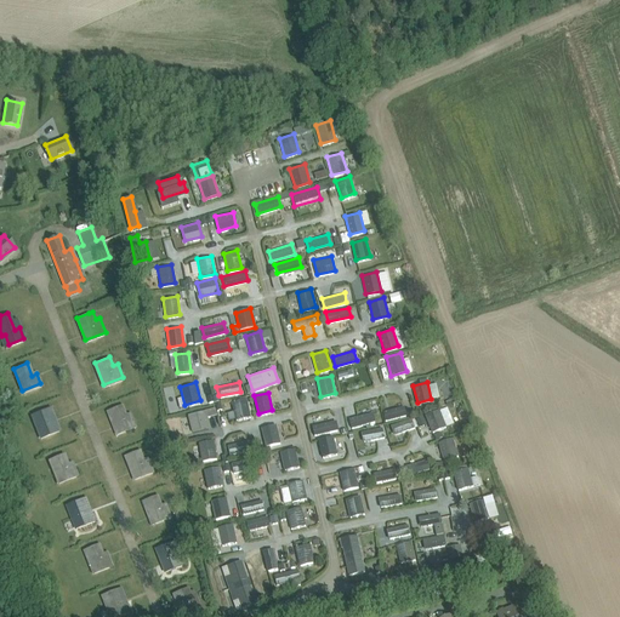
[(232,401),(235,418),(250,416),(245,398),(232,401)]
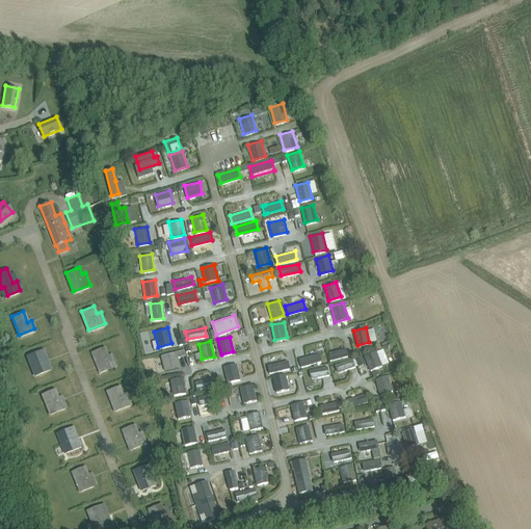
[(105,346),(102,347),(93,351),(100,370),(116,364),(111,351),(108,353),(105,346)]
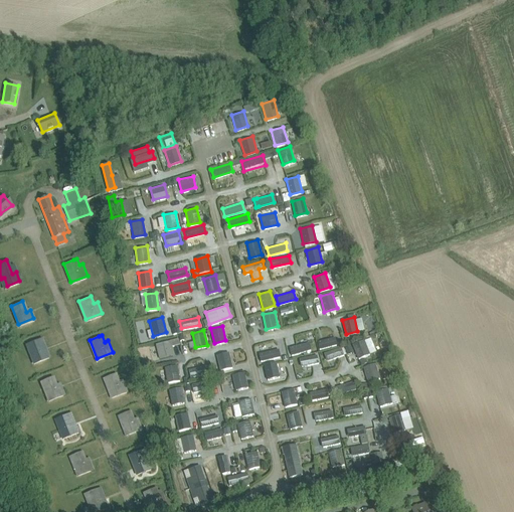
[(335,335),(317,340),(320,349),(337,344),(335,335)]
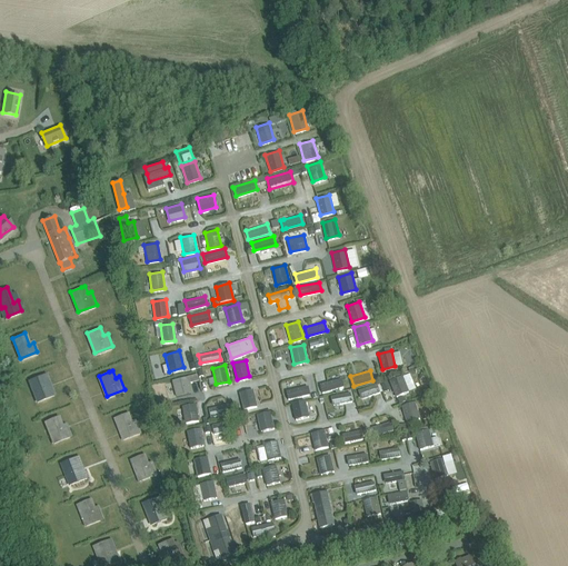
[(37,399),(53,393),(49,384),(46,386),(41,374),(28,379),(37,399)]
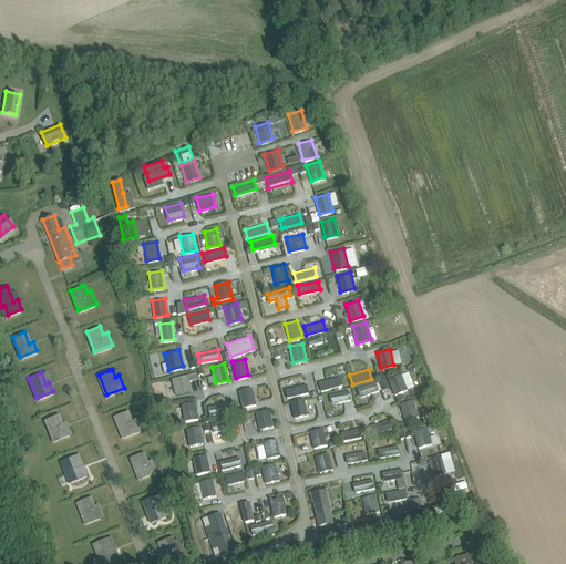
[(394,393),(407,389),(400,373),(388,378),(394,393)]
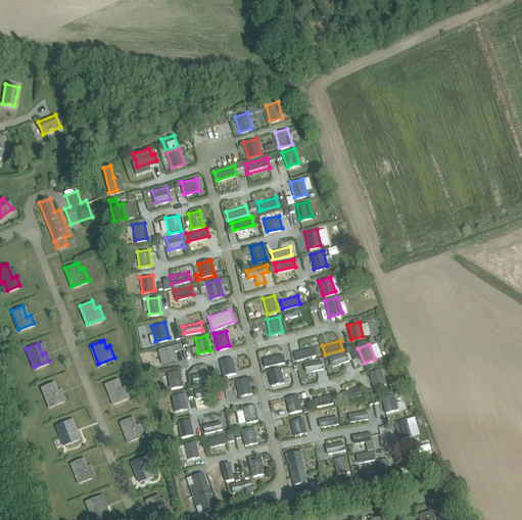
[(172,345),(157,348),(161,363),(176,359),(172,345)]
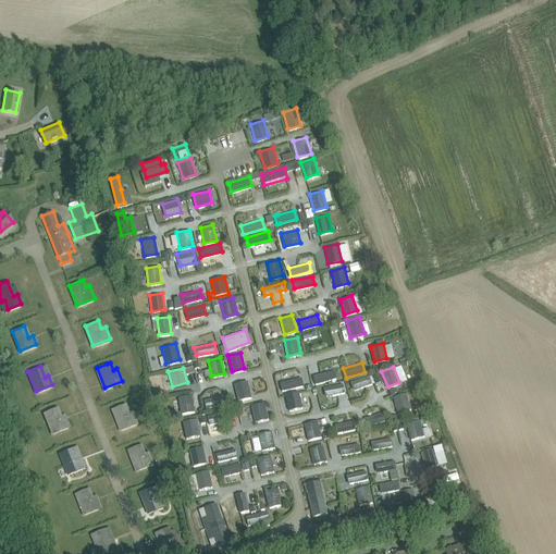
[(333,368),(312,373),(314,383),(328,379),(332,378),(336,377),(333,368)]
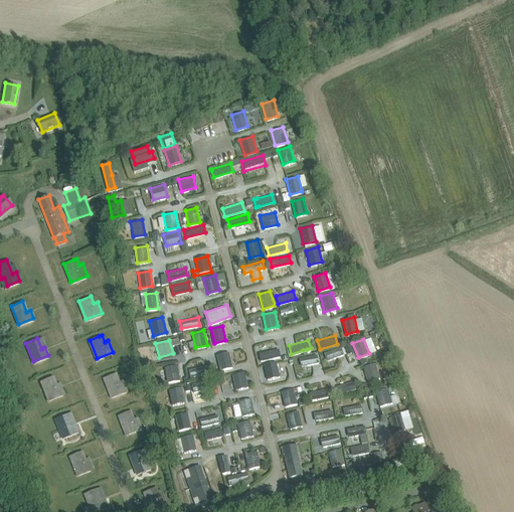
[(324,351),(327,359),(343,353),(340,345),(324,351)]
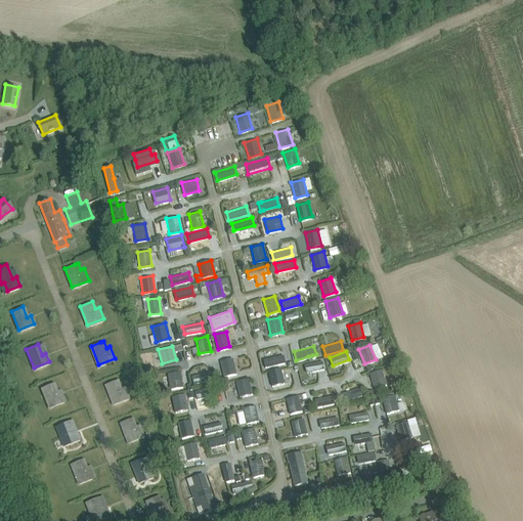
[(282,353),(263,358),(264,365),(285,361),(282,353)]
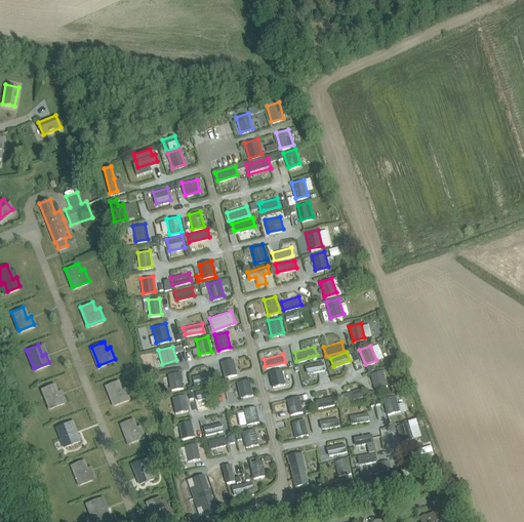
[(225,376),(236,373),(233,358),(220,361),(225,376)]
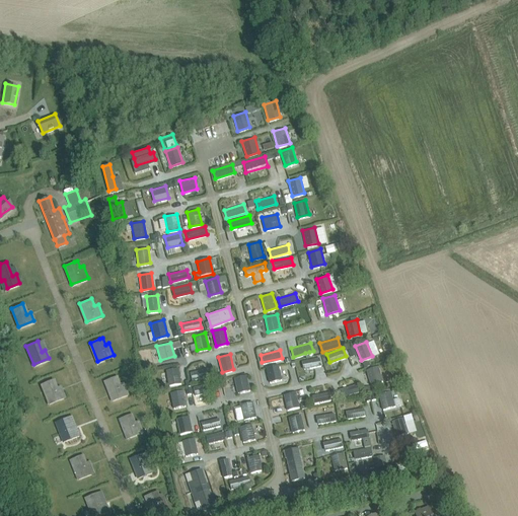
[(319,356),(302,359),(303,367),(320,364),(319,356)]
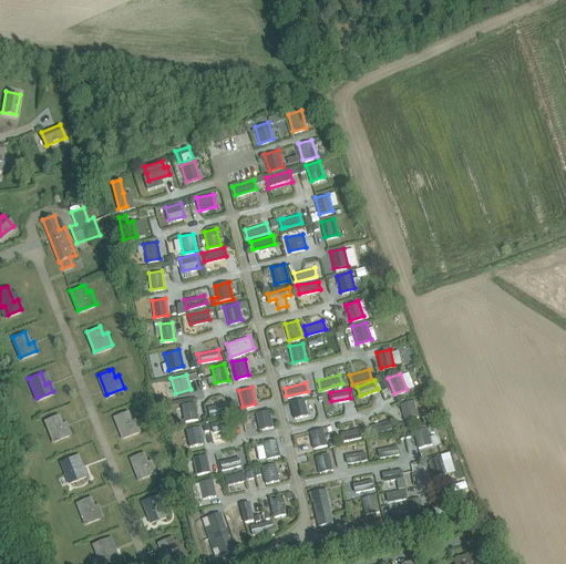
[(307,413),(304,397),(290,399),(294,416),(307,413)]
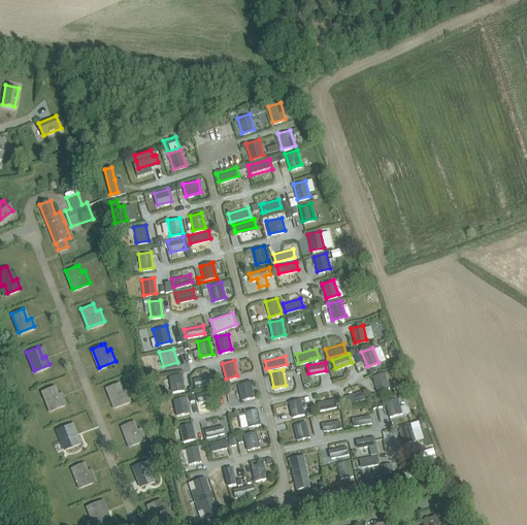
[(384,371),(372,375),(376,390),(389,386),(384,371)]
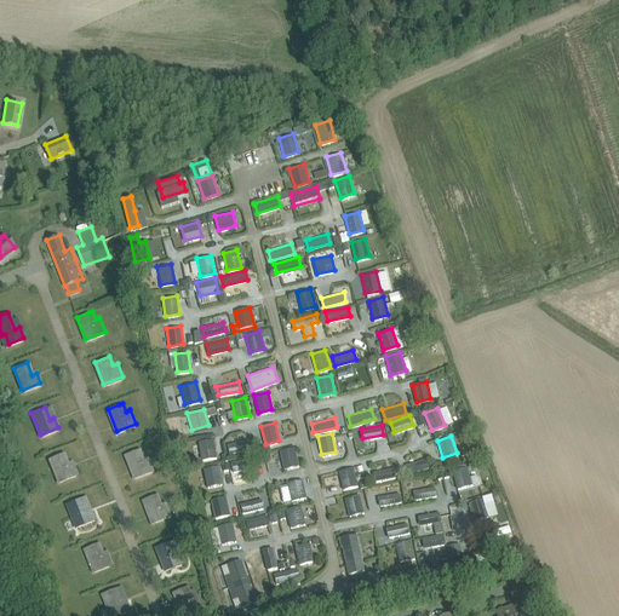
[(201,459),(216,456),(212,438),(198,441),(201,459)]
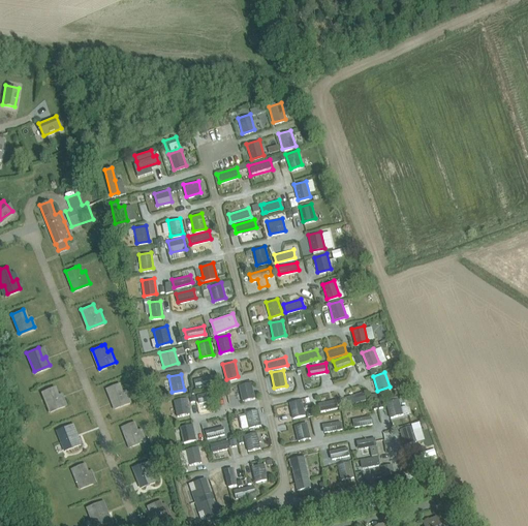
[(211,374),(193,378),(194,387),(213,381),(211,374)]
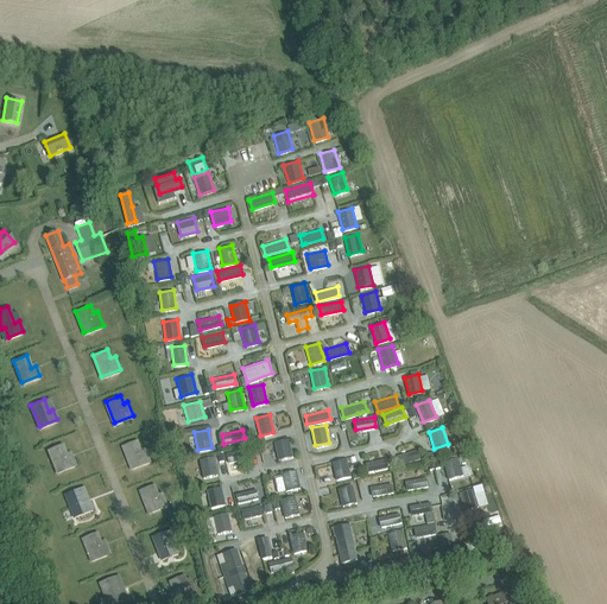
[(274,442),(278,458),(292,456),(288,438),(274,442)]
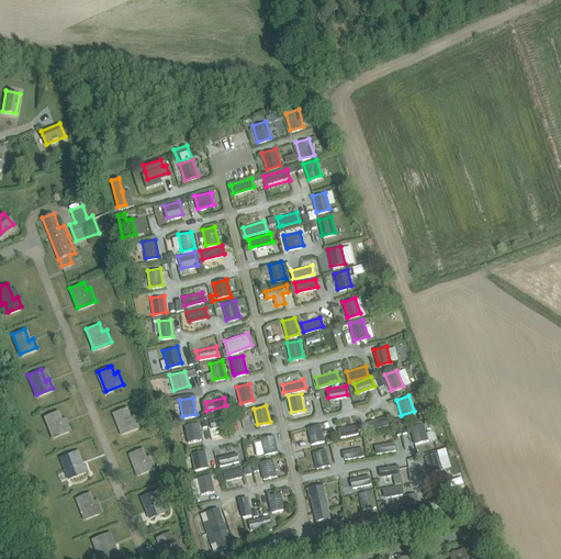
[(127,406),(123,407),(113,412),(121,432),(138,425),(134,413),(130,414),(127,406)]
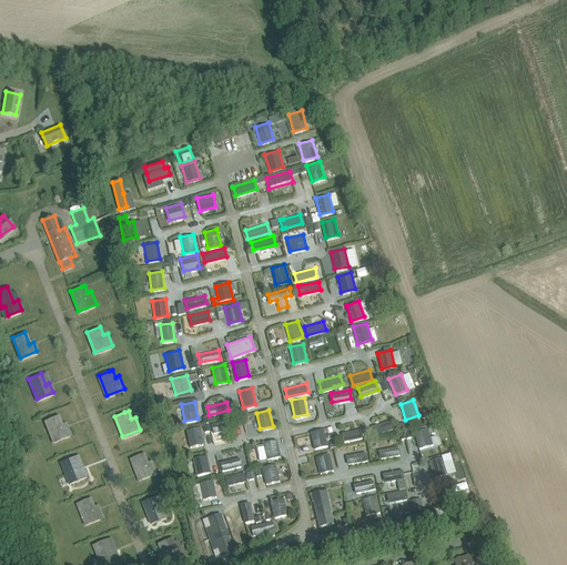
[(52,440),(69,433),(66,425),(62,426),(57,414),(44,420),(52,440)]
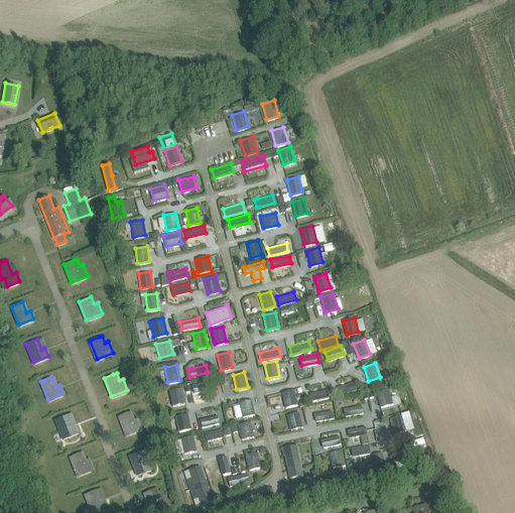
[(194,392),(211,388),(209,381),(191,384),(194,392)]
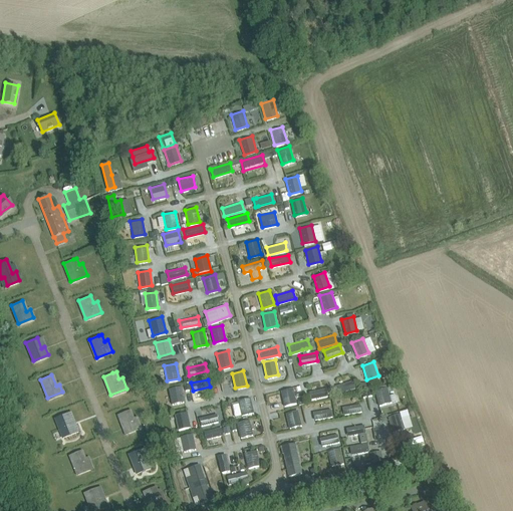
[(335,385),(337,393),(341,392),(355,388),(352,379),(341,384),(335,385)]
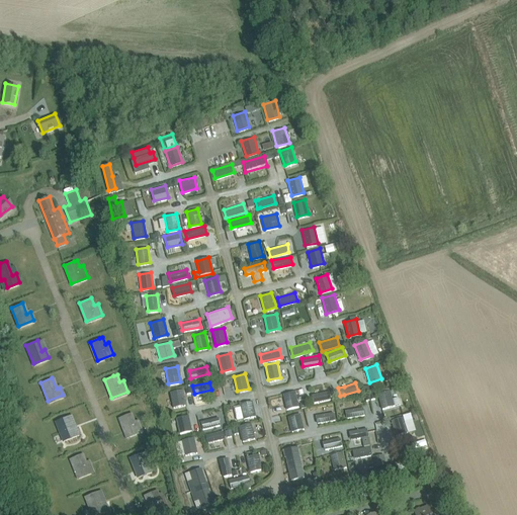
[(185,404),(182,389),(170,392),(173,406),(185,404)]
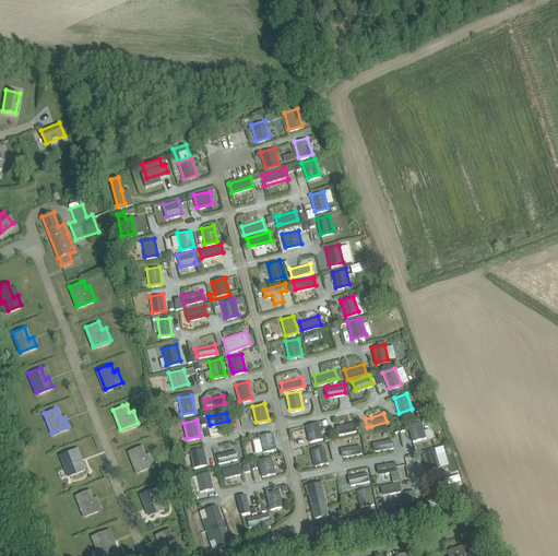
[(336,425),(337,434),(356,429),(355,421),(336,425)]
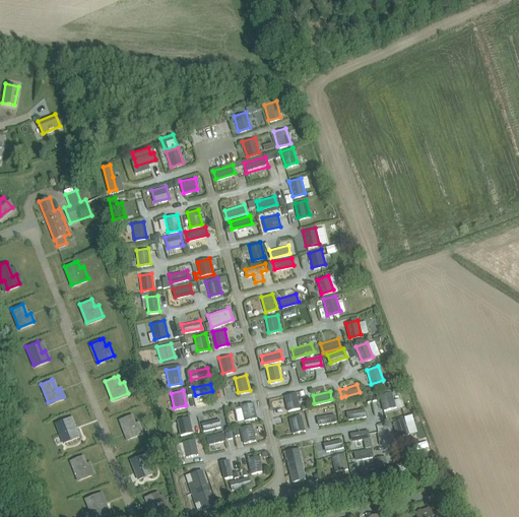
[(383,408),(395,405),(391,391),(379,394),(383,408)]
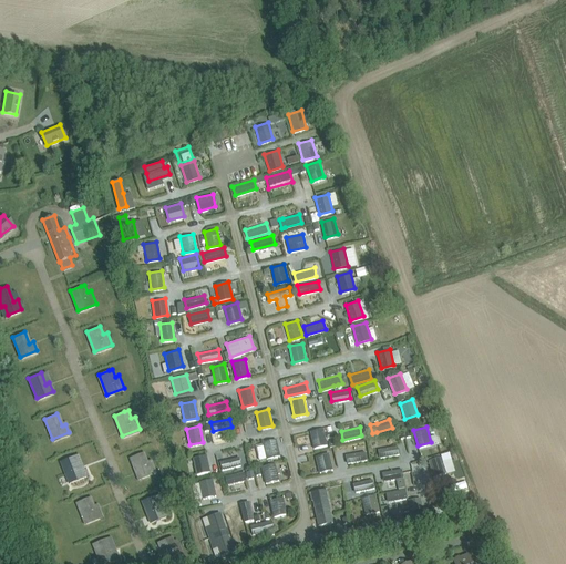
[(326,443),(322,428),(309,430),(314,447),(326,443)]
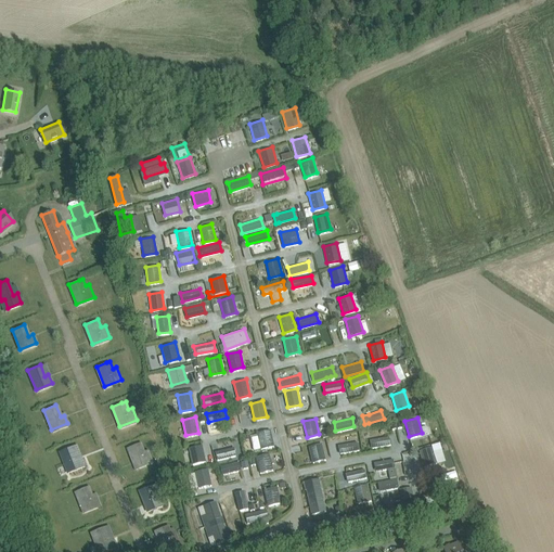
[(257,432),(260,448),(273,445),(270,428),(257,432)]
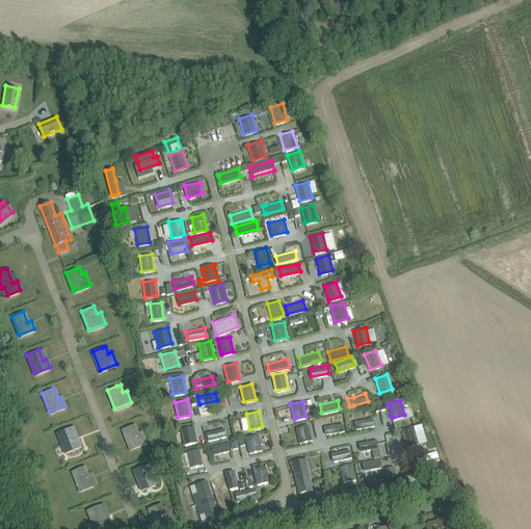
[(354,420),(356,428),(374,424),(372,417),(354,420)]
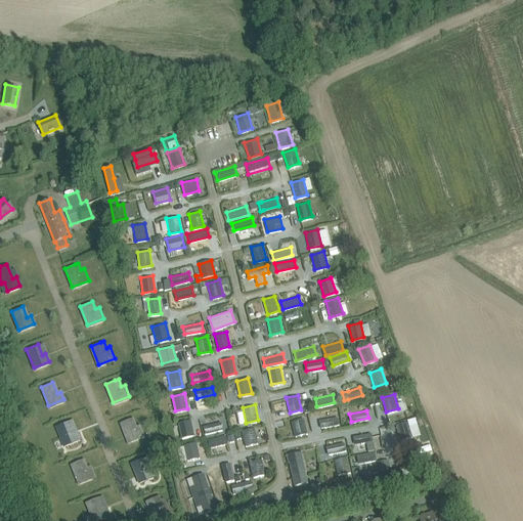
[(319,427),(338,424),(337,416),(318,419),(319,427)]
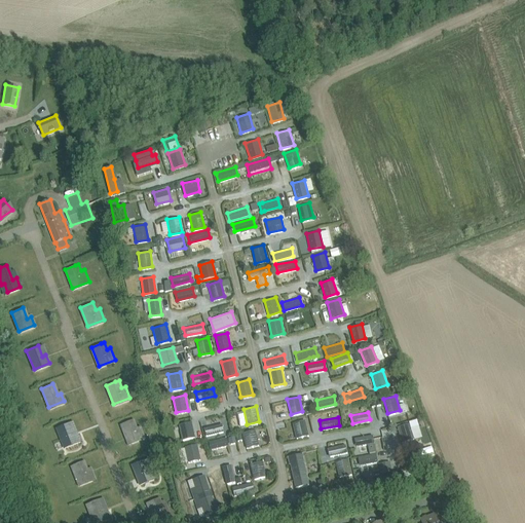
[(134,418),(130,420),(121,423),(128,443),(145,436),(140,424),(137,425),(134,418)]
